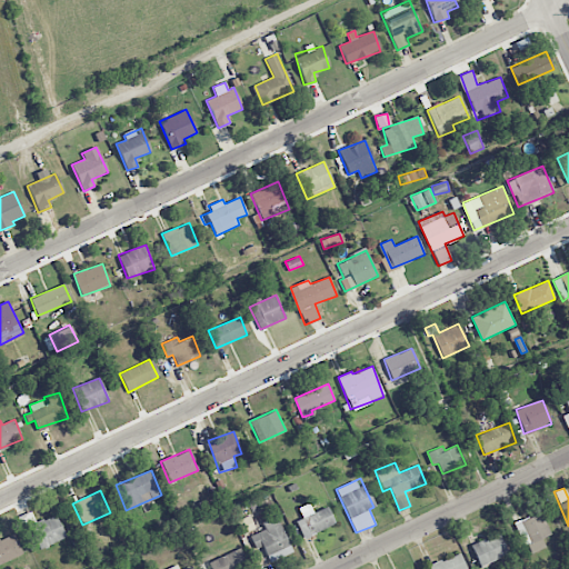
[(302,518),(296,521),(302,538),(335,526),(328,507),(312,512),(310,505),(299,509),(302,518)]
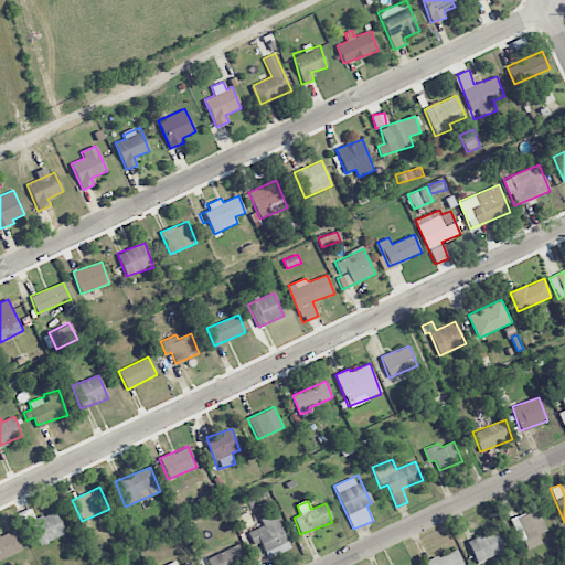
[(539,533),(545,532),(539,509),(512,518),(523,550),(542,544),(539,533)]
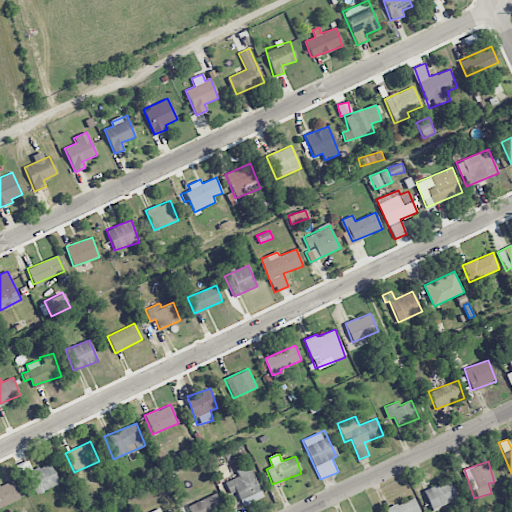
[(36,495),(60,483),(49,462),(26,474),(36,495)]
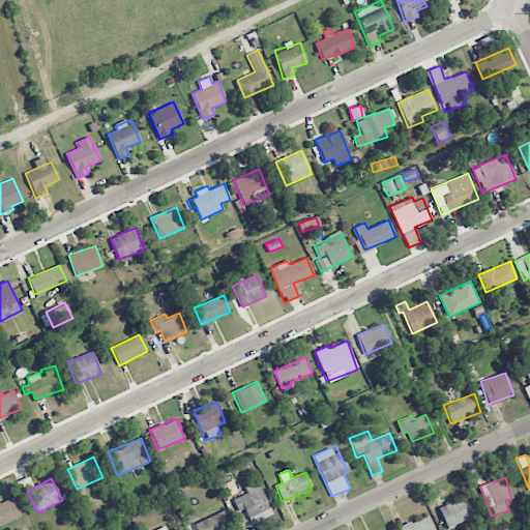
[(251,524),(272,514),(258,480),(244,487),(246,493),(233,499),(237,509),(243,507),(251,524)]
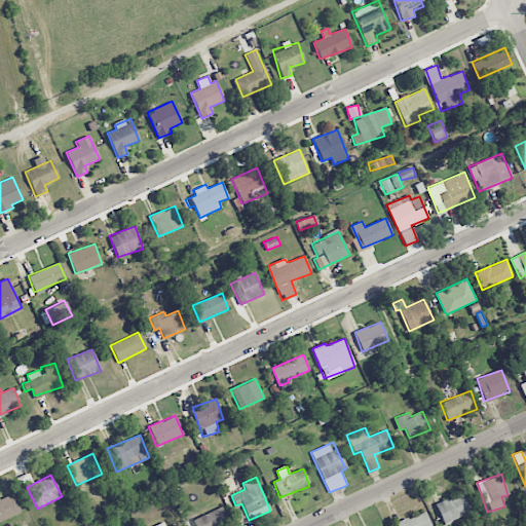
[(444,523),(470,512),(461,492),(436,504),(444,523)]
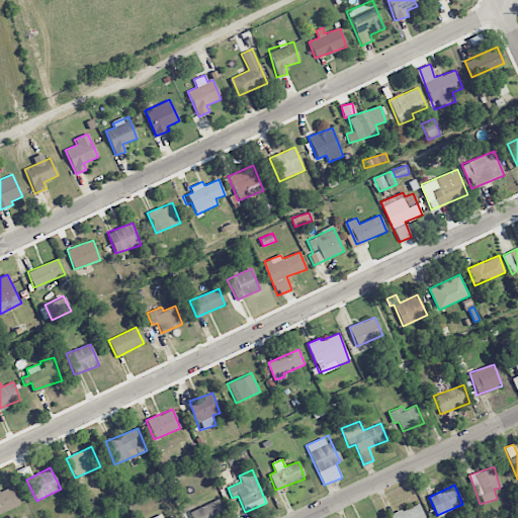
[(0,512),(20,505),(12,486),(0,490),(0,512)]
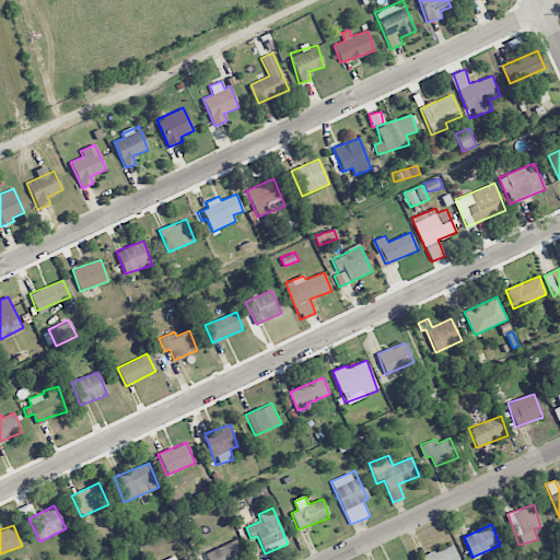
[(205,553),(208,559),(240,559),(245,558),(236,539),(205,553)]
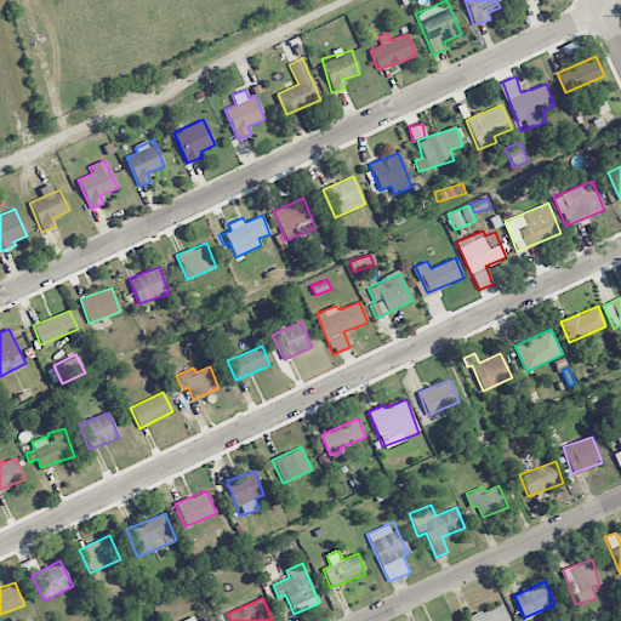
[(467,620),(508,620),(502,603),(466,617),(467,620)]
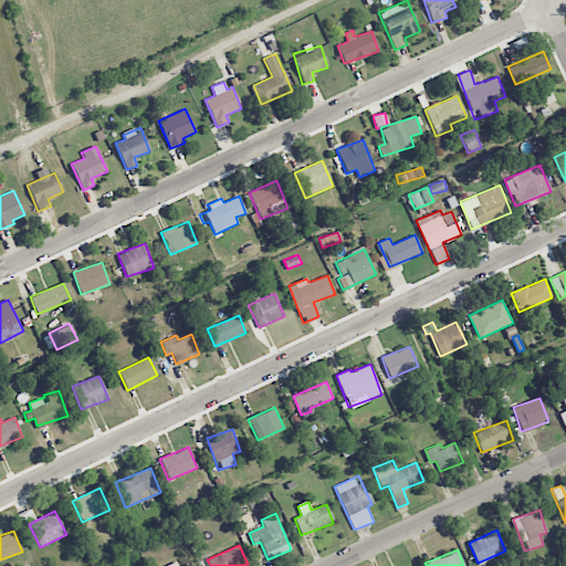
All buildings are outlined.
